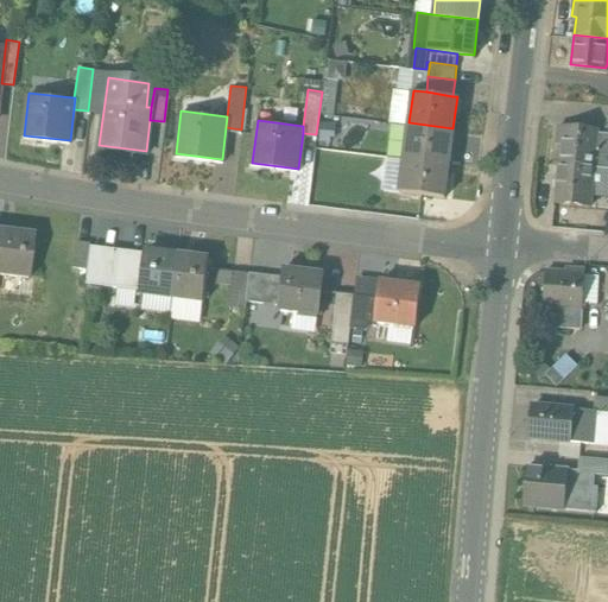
[(453,128),(409,122),(404,156),(448,162),(453,128)]
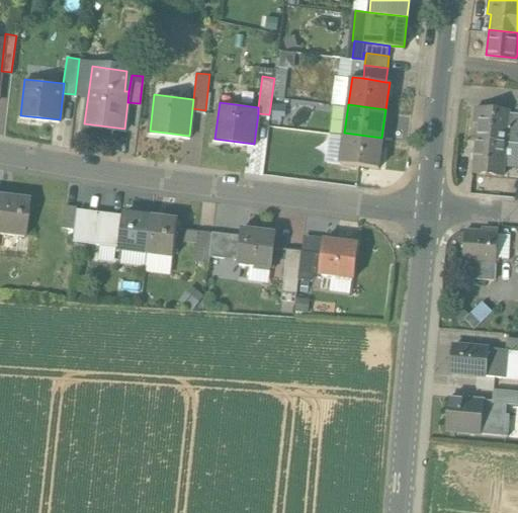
[(517,113),(508,113),(508,110),(473,107),(472,121),(477,121),(475,138),(517,141),(517,113)]
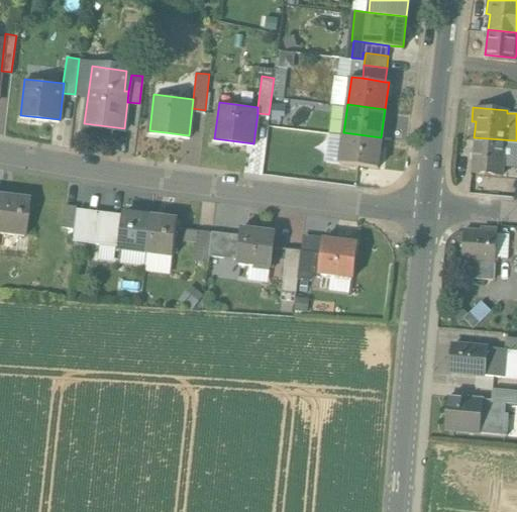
[(381,137),(343,132),(339,161),(377,167),(381,137)]
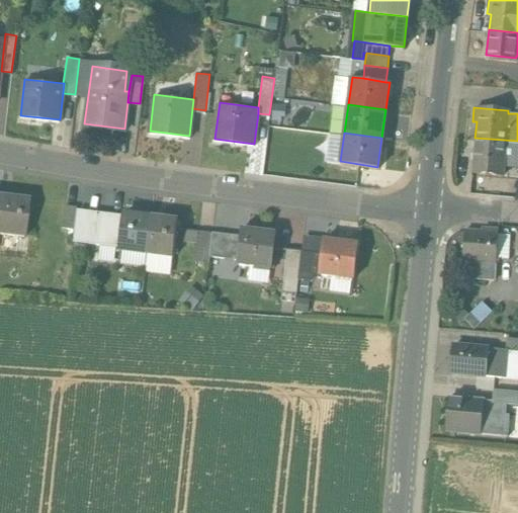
[(517,141),(475,138),(470,175),(501,177),(503,159),(509,159),(509,163),(517,163),(517,141)]
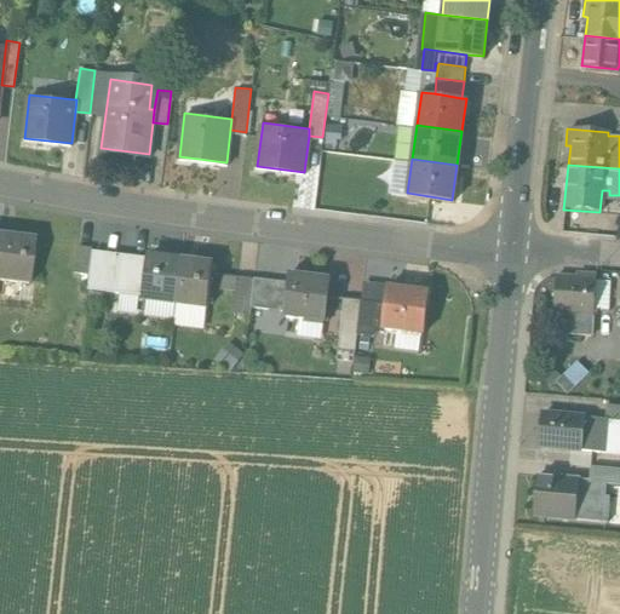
[(35,235),(3,231),(0,253),(0,276),(30,280),(35,235)]
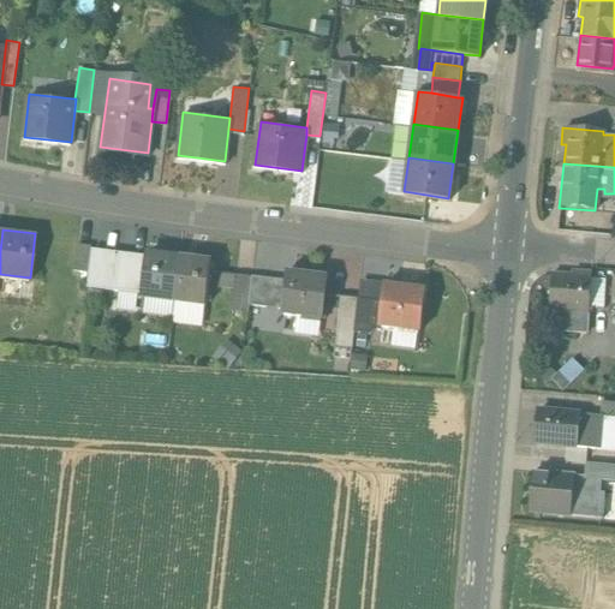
[(114,287),(119,249),(93,245),(88,284),(114,287)]
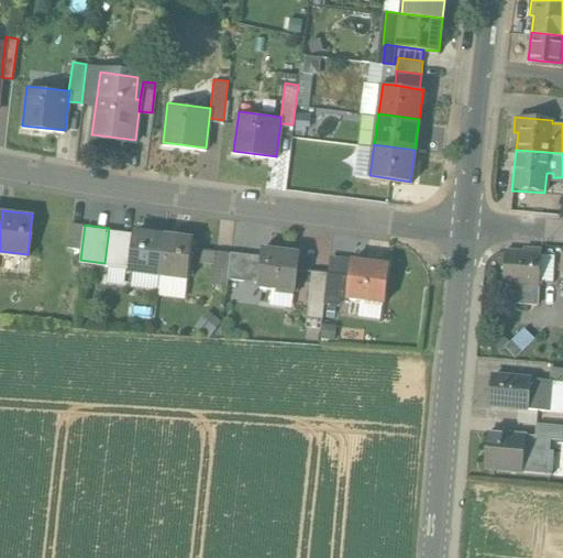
[(105,263),(131,266),(135,231),(109,228),(105,263)]
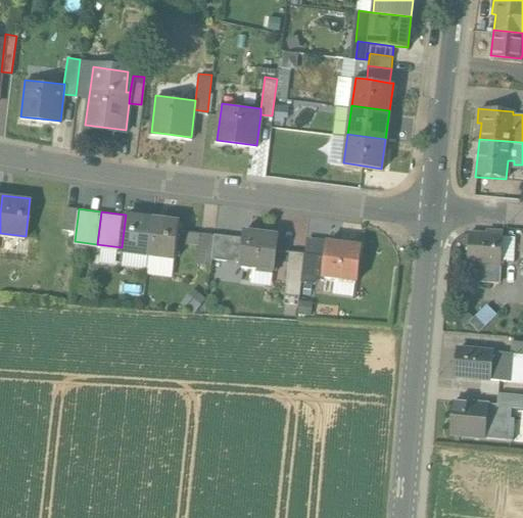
[(152,215),(126,212),(126,215),(122,247),(121,248),(148,252),(152,215)]
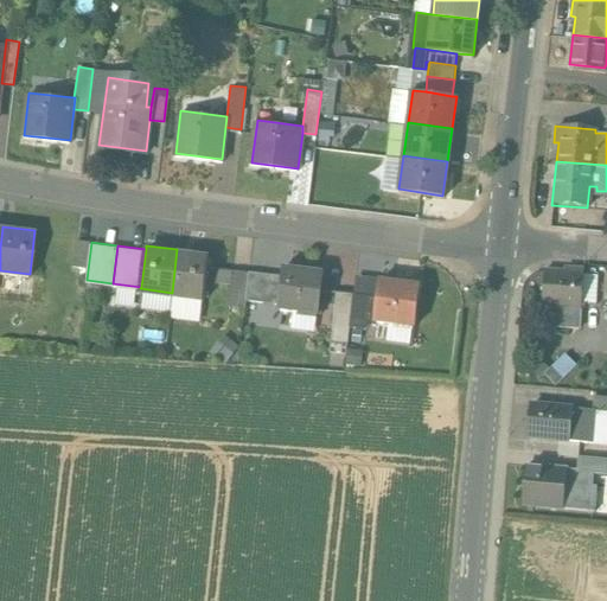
[(210,254),(177,249),(172,293),(204,296),(210,254)]
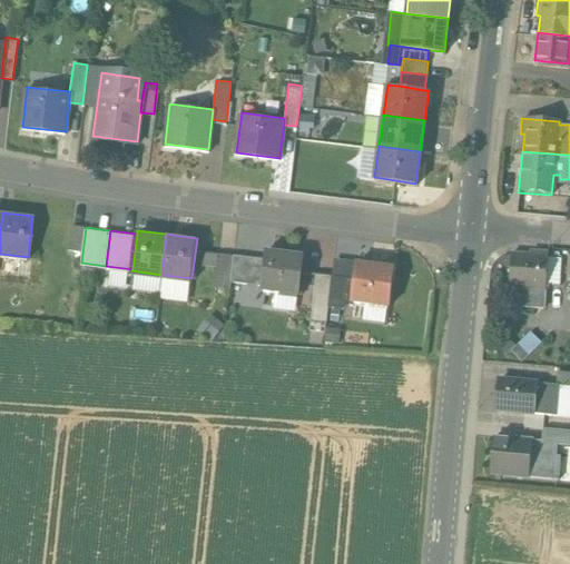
[(304,255),(268,249),(263,289),(279,292),(281,287),(296,289),(296,294),(298,294),(304,255)]
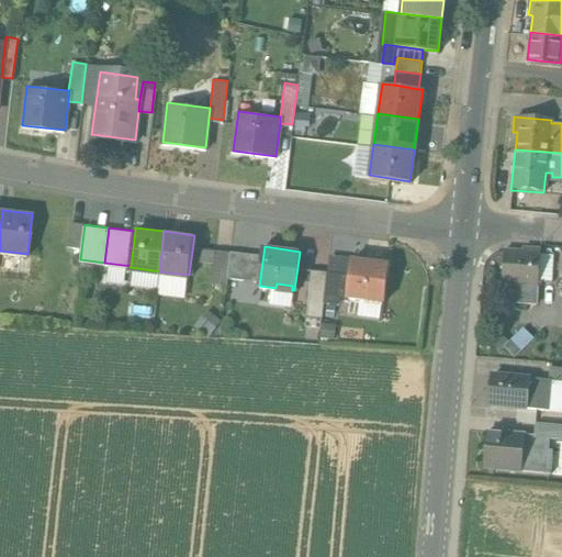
[(530,249),(504,247),(502,280),(512,280),(535,281),(537,282),(539,246),(530,246),(530,249)]
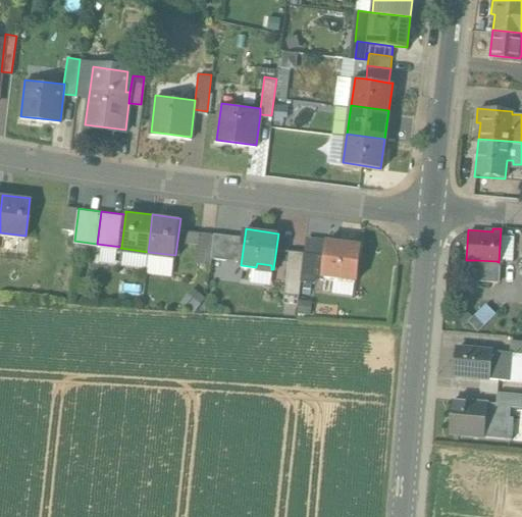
[(361,245),(328,240),(323,275),(338,278),(340,273),(355,276),(354,280),(356,280),(361,245)]
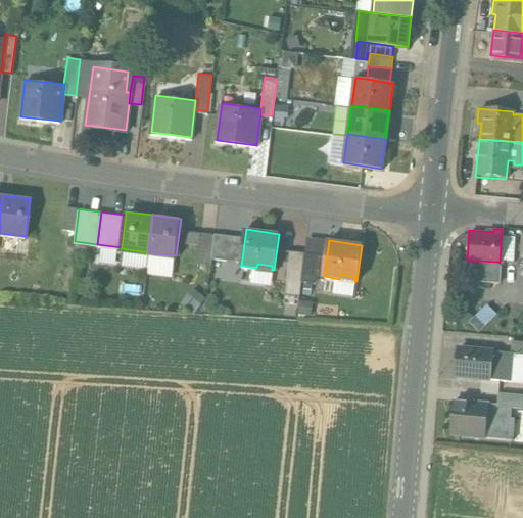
[(497,262),(476,261),(475,271),(496,272),(497,262)]
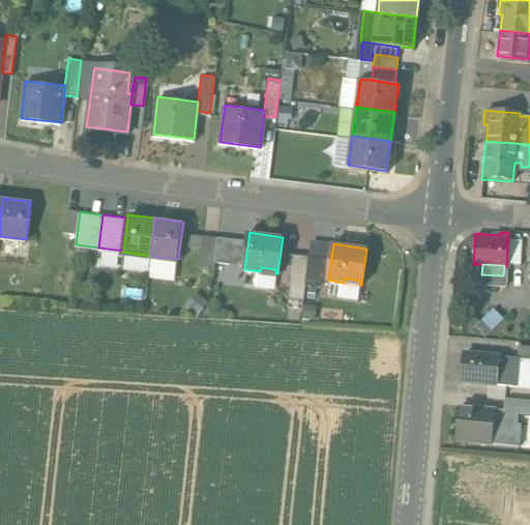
[(498,305),(483,322),(492,330),(506,314),(498,305)]
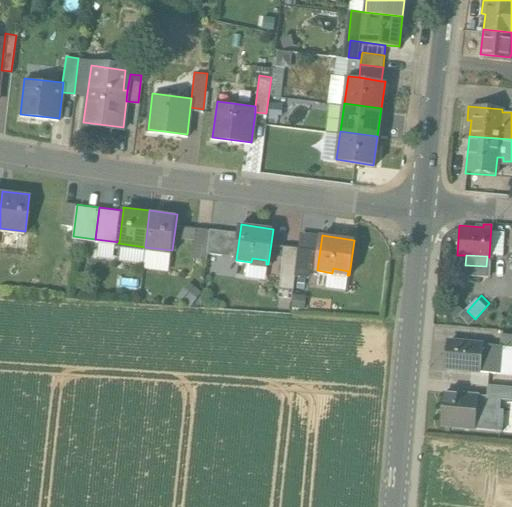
[(481,341),(465,339),(464,341),(448,339),(446,366),(478,370),(481,341)]
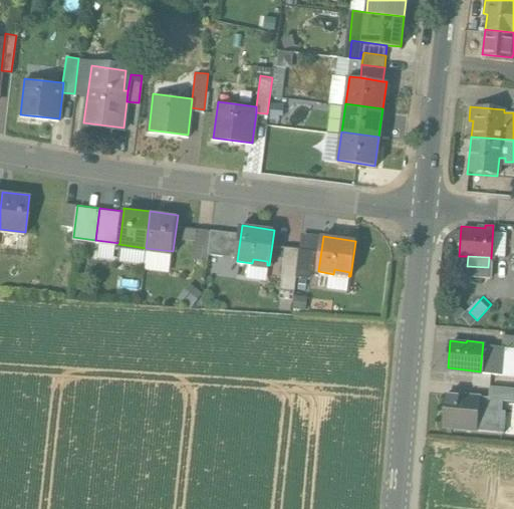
[(479,393),(444,390),(442,424),(476,427),(479,393)]
